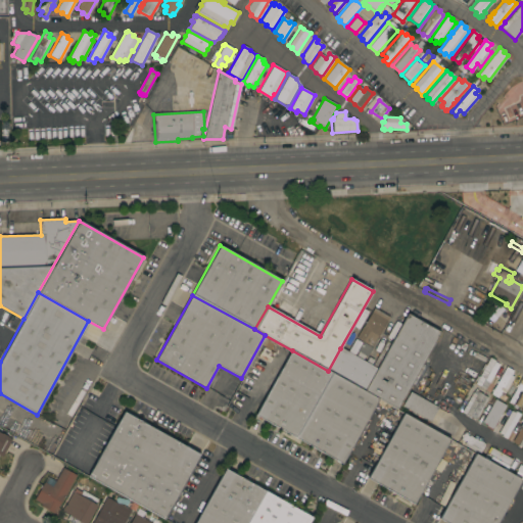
[(373,308),(389,318),(372,347),(355,338),(373,308)]
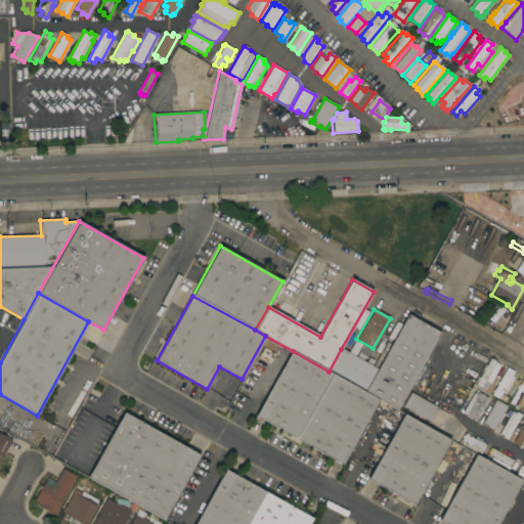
[(408,315),(441,334),(398,410),(379,400),(365,392),(378,369),(408,315)]
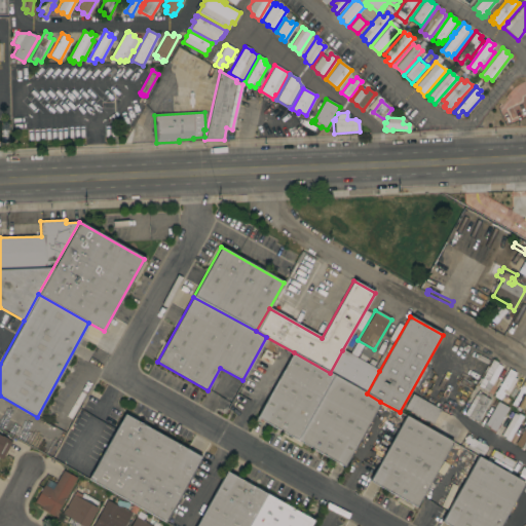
[(379,371),(367,393),(333,374),(330,373),(342,350),(379,371)]
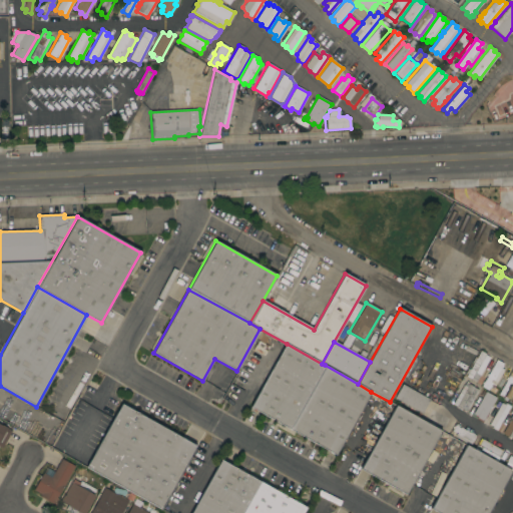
[(325,365),(289,429),(250,408),(287,344),(322,364),(325,365)]
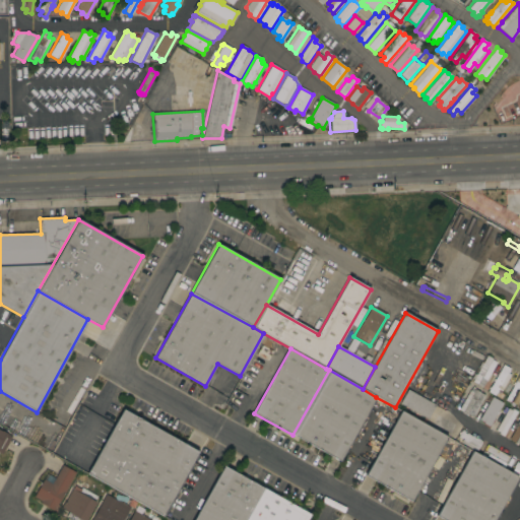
[(485,381),(480,378),(477,385),(472,382),(473,379),(471,379),(474,374),(476,375),(479,369),(477,368),(480,362),(482,363),(486,355),(492,359),(491,361),(496,363),(485,381)]
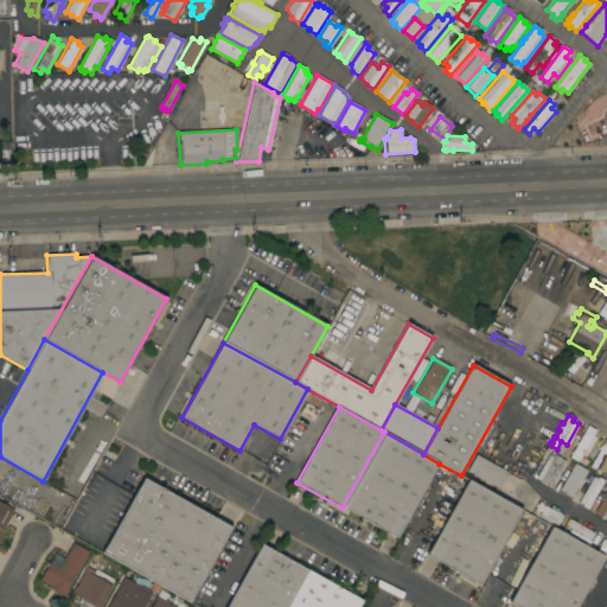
[(587,426),(595,430),(592,435),(595,438),(585,457),(581,454),(576,461),(569,458),(587,426)]
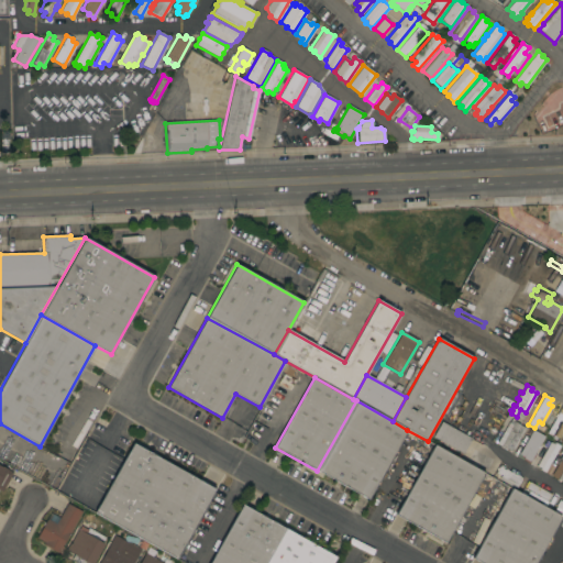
[(367,500),(317,471),(356,400),(393,421),(407,430),(367,500)]
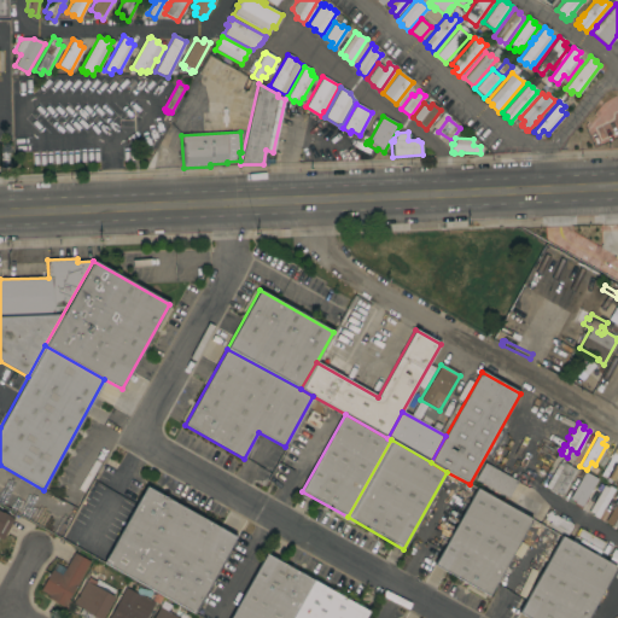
[(617,444),(617,470),(612,481),(607,478),(606,479),(600,476),(617,444)]
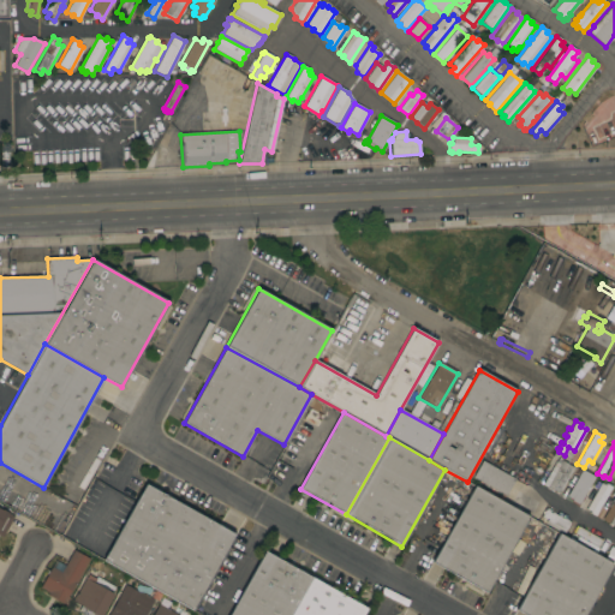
[(514,479),(506,496),(472,477),(482,461),(514,479)]
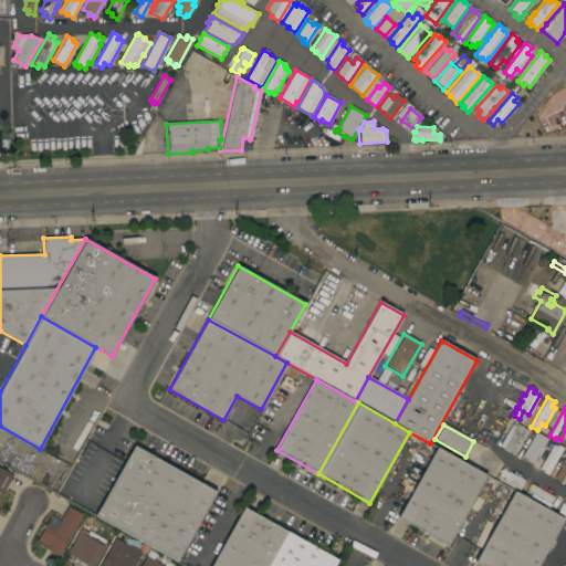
[(516,425),(527,430),(513,456),(503,449),(516,425)]
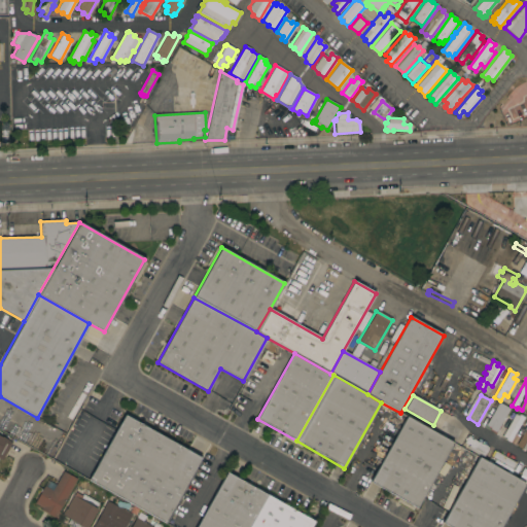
[(494,411),(494,412),(498,403),(508,409),(500,424),(501,424),(499,430),(497,429),(495,432),(490,430),(490,428),(486,426),(494,411)]
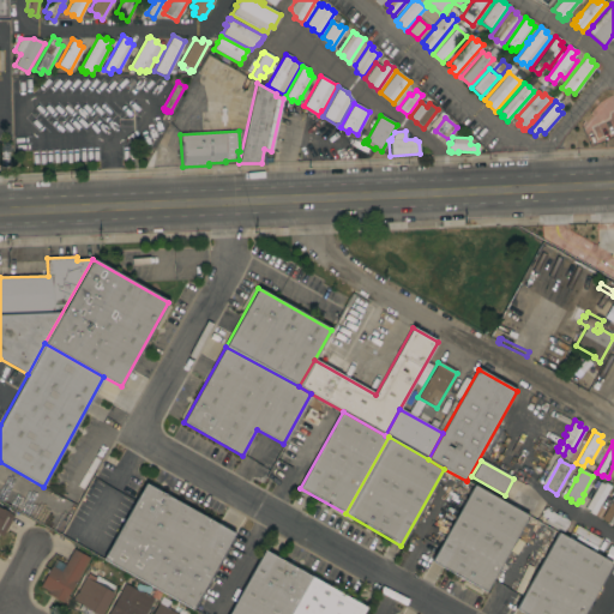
[(600,482),(605,485),(606,483),(611,486),(594,516),(589,513),(590,511),(585,509),(600,482)]
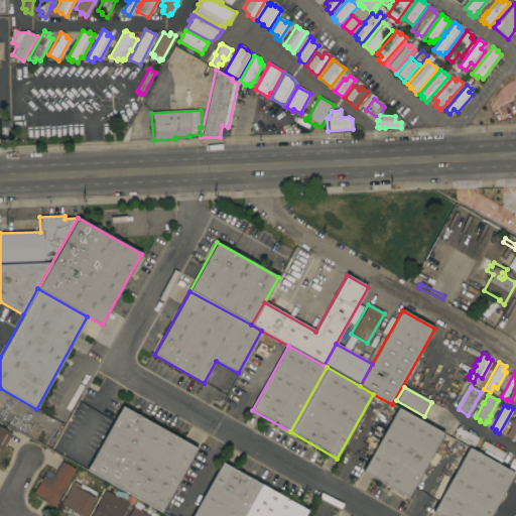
[(197,448),(161,512),(87,471),(122,406),(197,448)]
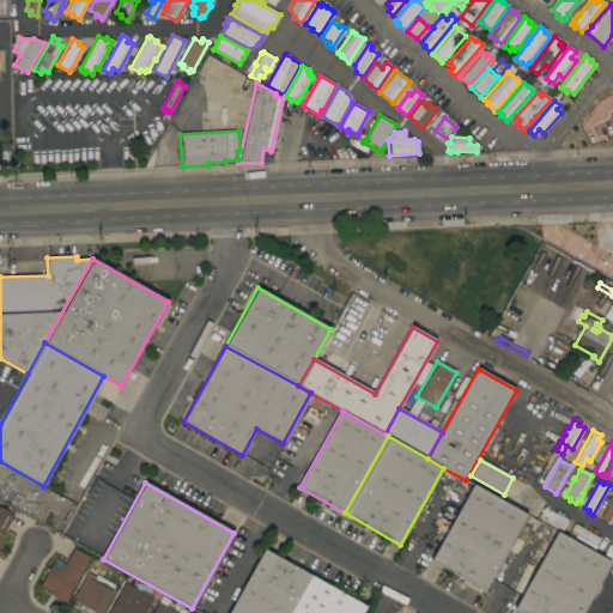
[(473,485),(527,515),(484,592),(430,560),(473,485)]
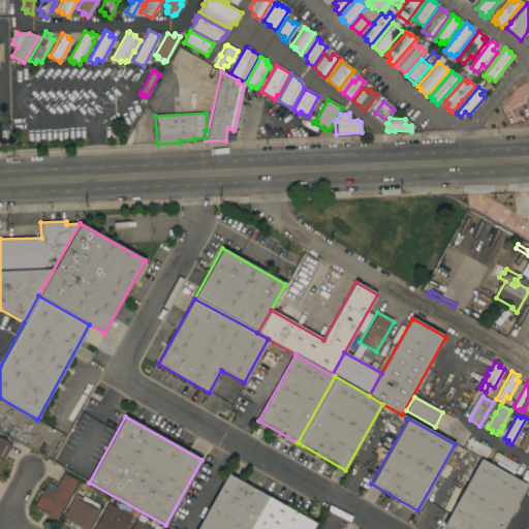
[(526,433),(525,432),(528,427),(526,426),(528,421),(528,454),(519,447),(526,433)]
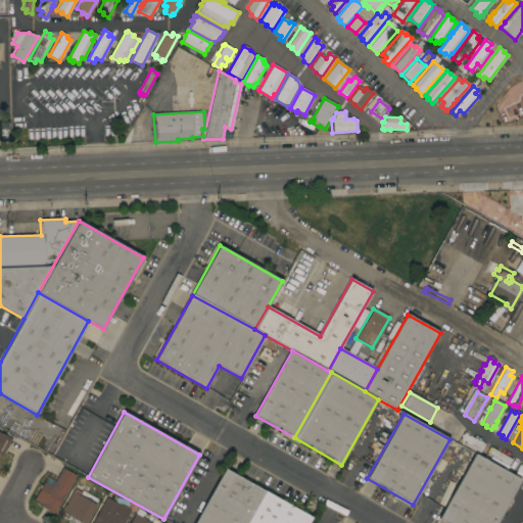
[(0,432),(11,439),(2,457),(0,456),(0,432)]
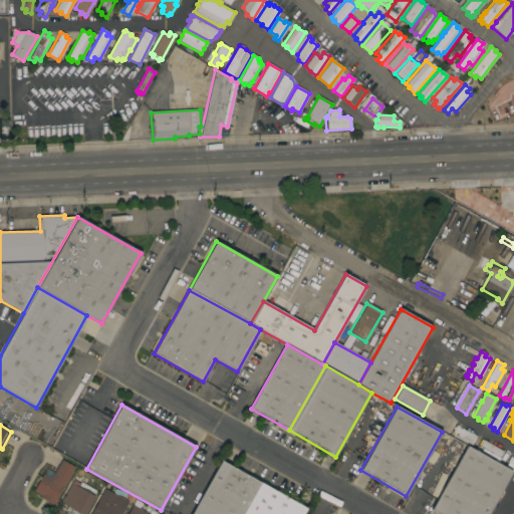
[(476,437),(471,447),(455,438),(457,435),(452,432),(456,426),(476,437)]
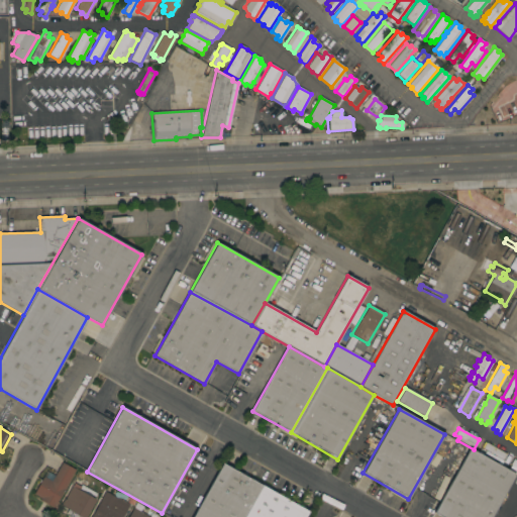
[(480,452),(482,448),(481,447),(484,442),(485,443),(486,442),(506,454),(502,460),(501,459),(499,463),(480,452)]
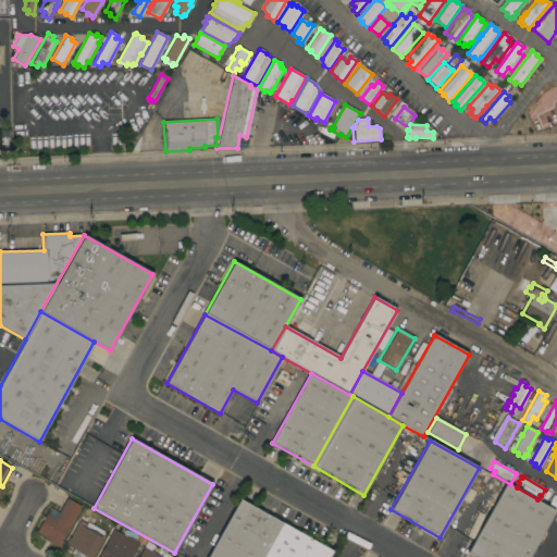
[(529,556),(477,556),(475,556),(474,556),(468,556),(470,554),(468,553),(506,484),(555,511),(529,556)]
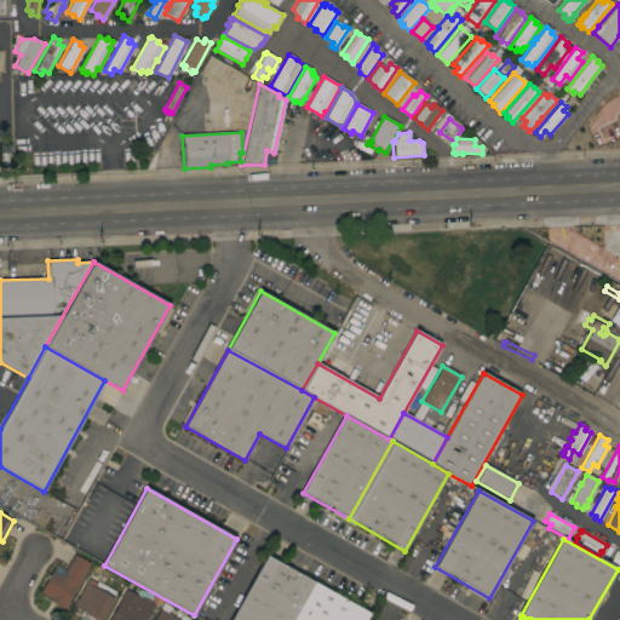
[(67,603),(68,604),(64,610),(47,601),(49,598),(40,592),(56,566),(64,570),(74,555),(90,563),(67,603)]
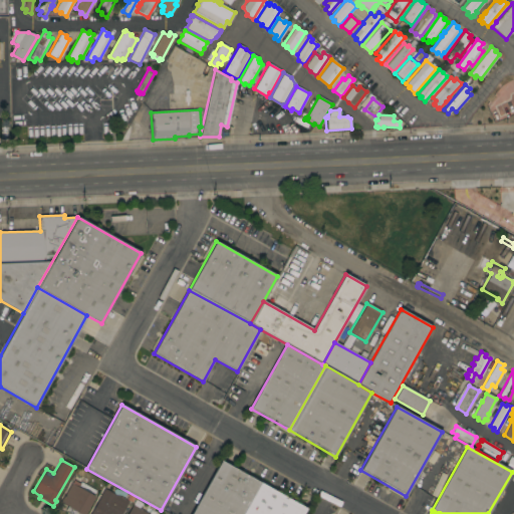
[(242,513),(191,513),(221,461),(260,483),(242,513)]
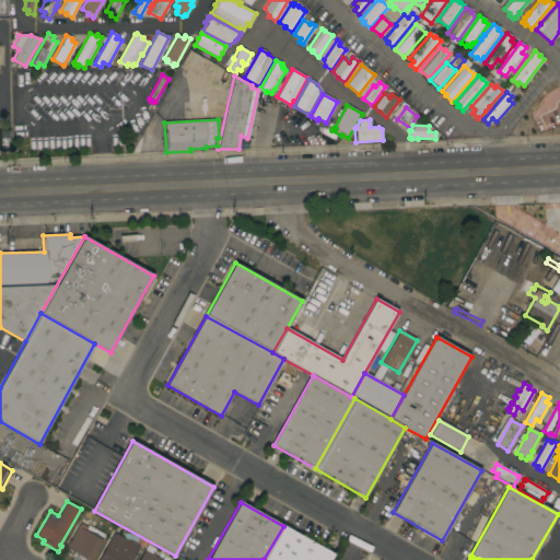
[(77,527),(78,527),(80,524),(86,527),(88,525),(104,535),(101,540),(103,541),(92,559),(76,559),(70,557),(73,551),(66,548),(77,527)]
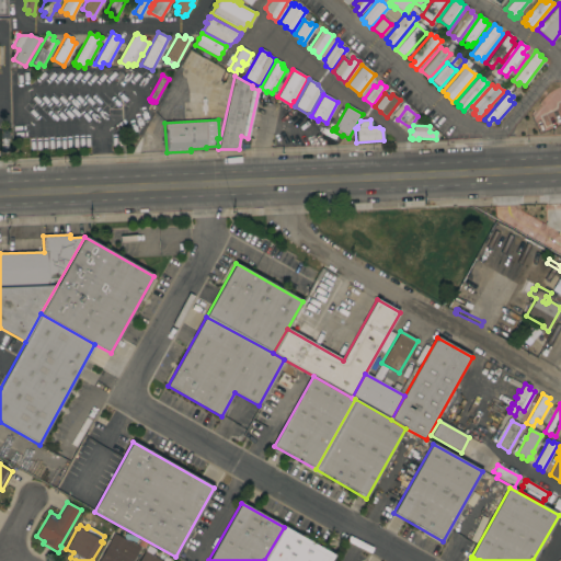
[(334,556),(331,560),(264,560),(284,527),(334,556)]
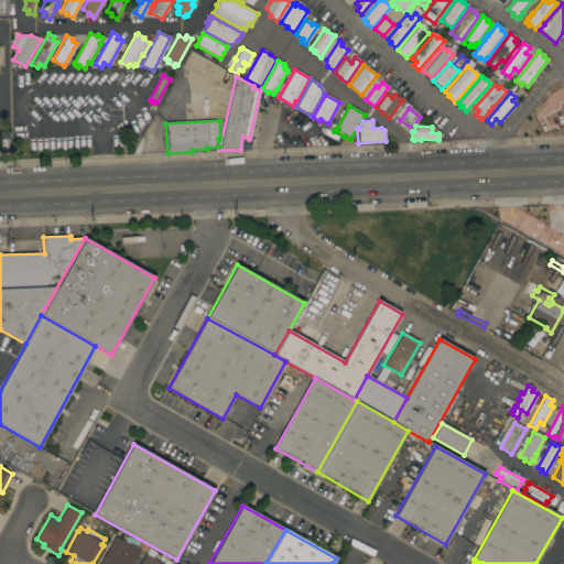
[(98,563),(114,537),(128,544),(128,543),(140,550),(131,563),(98,563)]
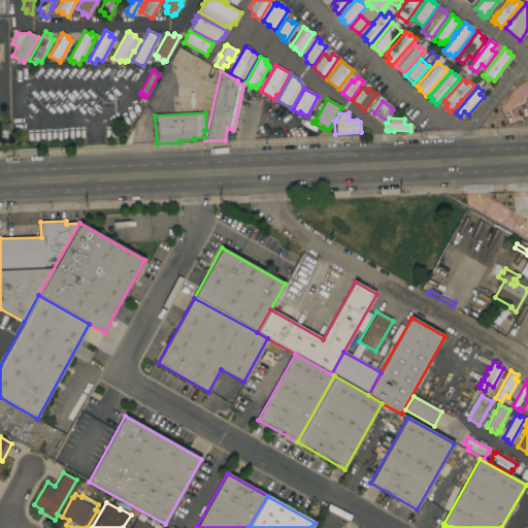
[(152,527),(130,527),(136,519),(152,527)]
